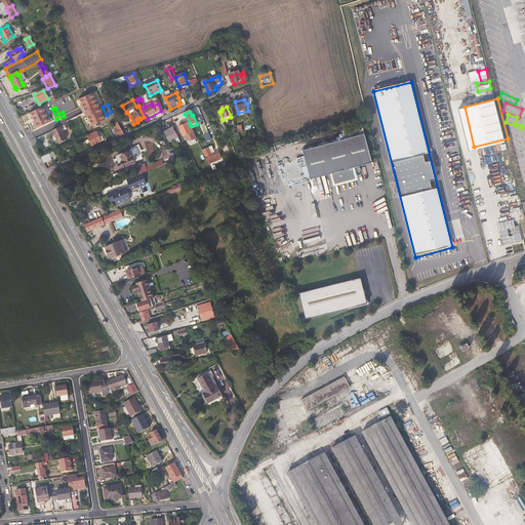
[(118,135),(119,138),(124,135),(117,123),(114,124),(117,130),(115,130),(116,133),(115,134),(116,136),(118,135)]
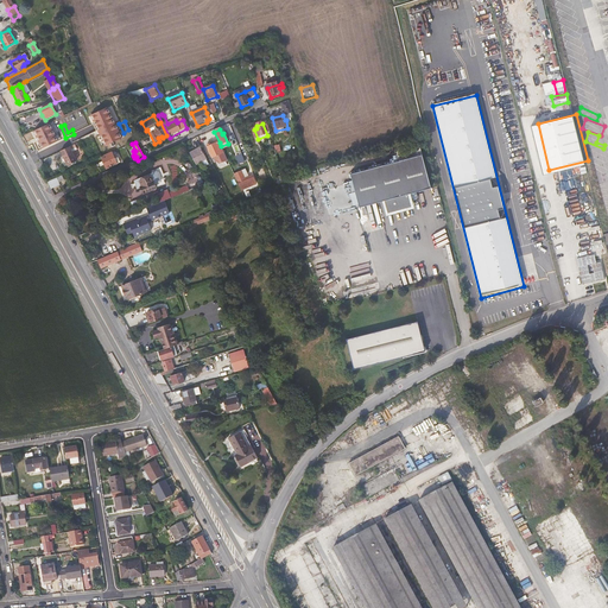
[(216,158),(220,165),(228,162),(221,146),(220,143),(211,146),(208,149),(213,159),(216,158)]
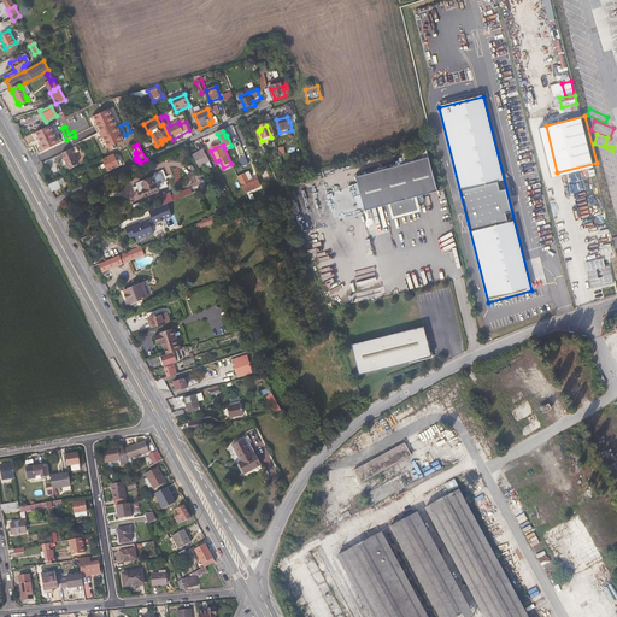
[(72,156),(78,153),(75,147),(60,154),(69,169),(77,165),(72,156)]
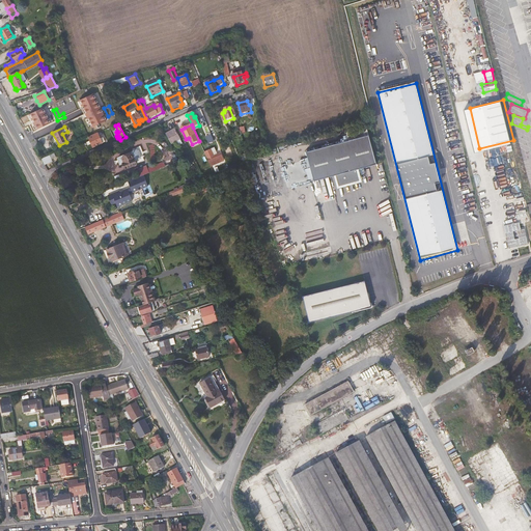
[(337,186),(350,183),(360,180),(357,169),(376,165),(367,127),(346,132),(348,140),(306,150),(312,179),(334,174),(337,186)]
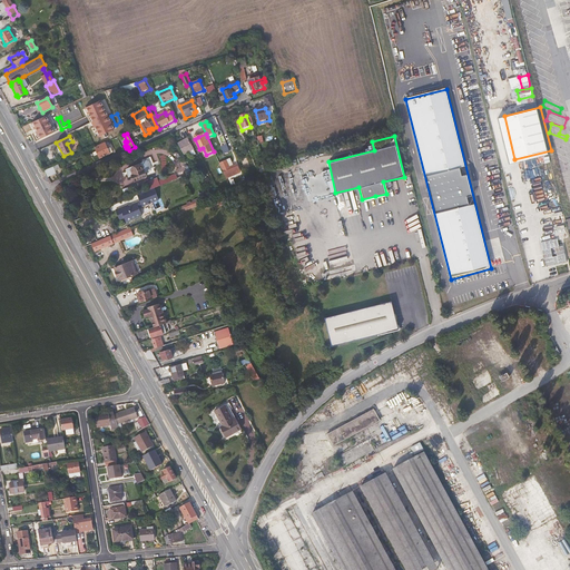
[(183,154),(192,149),(187,140),(178,145),(183,154)]
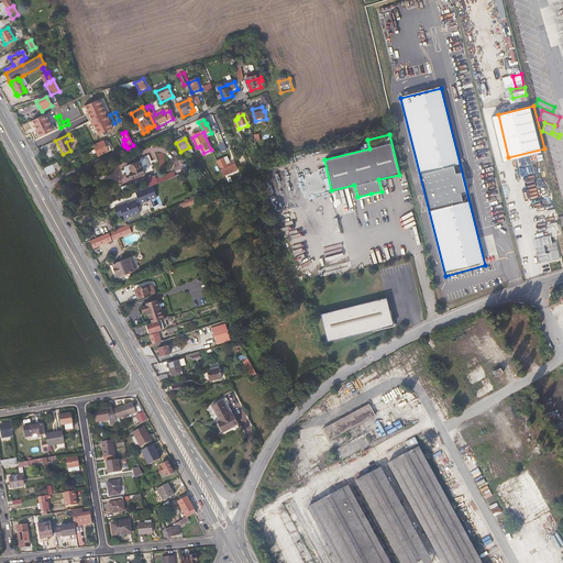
[(110,146),(107,147),(103,142),(94,146),(96,151),(92,152),(94,155),(97,153),(99,157),(112,151),(110,146)]
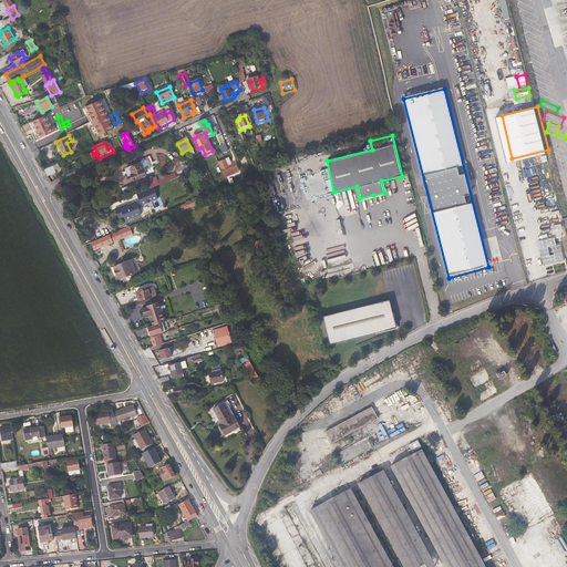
[(132,183),(144,177),(138,165),(125,171),(127,177),(130,176),(132,183)]
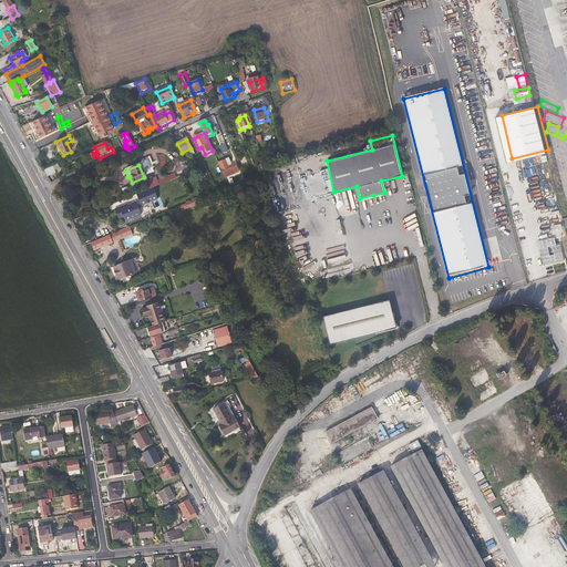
[(237,175),(235,171),(237,169),(236,165),(222,172),(225,179),(237,175)]
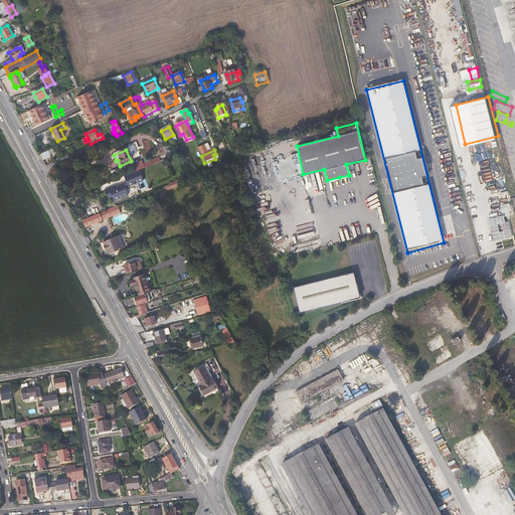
[(39,155),(42,161),(50,157),(48,152),(39,155)]
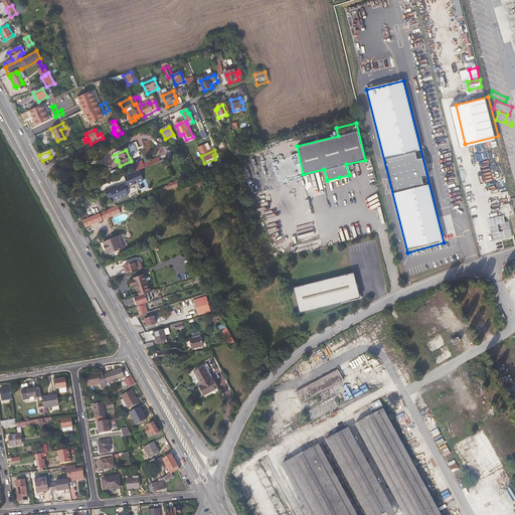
[(135,180),(141,177),(139,172),(124,178),(127,183),(116,188),(116,187),(105,191),(107,198),(113,195),(116,201),(128,196),(125,189),(127,189),(126,187),(136,183),(135,180)]
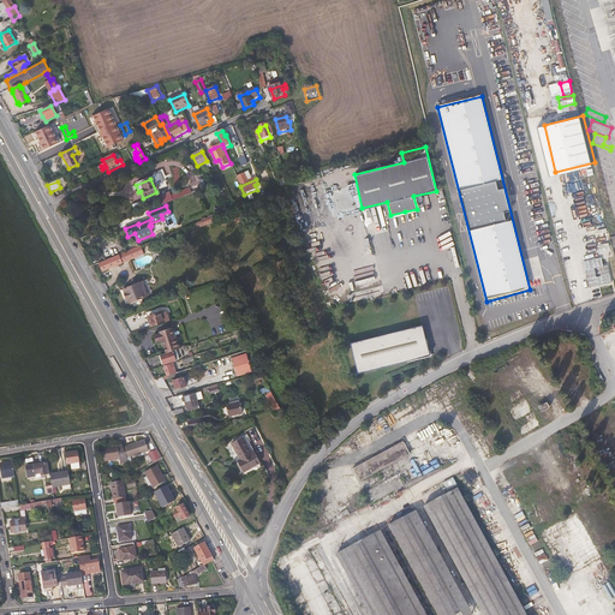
[(169,218),(171,218),(168,212),(161,215),(162,219),(150,224),(151,226),(162,221),(169,218)]
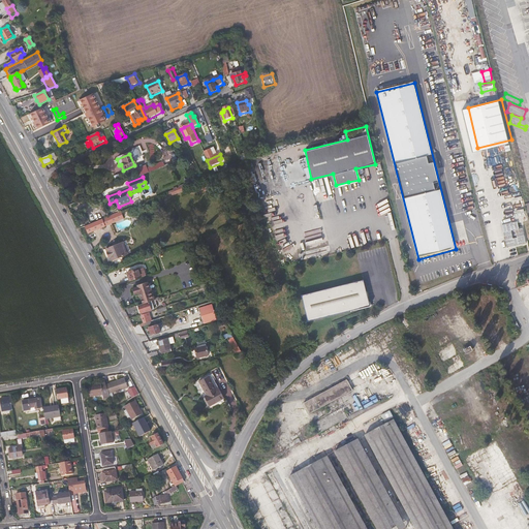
[(169,197),(185,191),(184,187),(168,194),(169,197)]
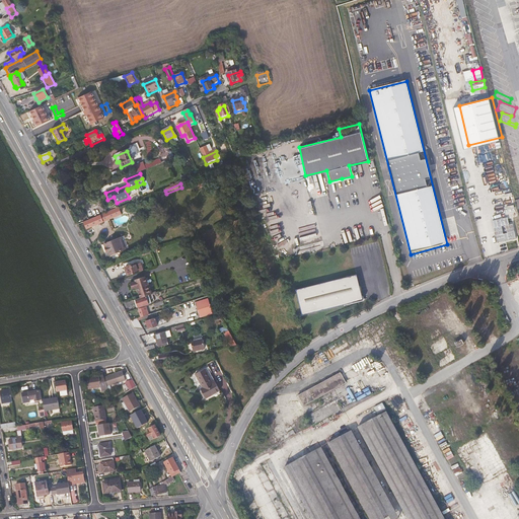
[(121,216),(118,209),(106,214),(108,221),(121,216)]
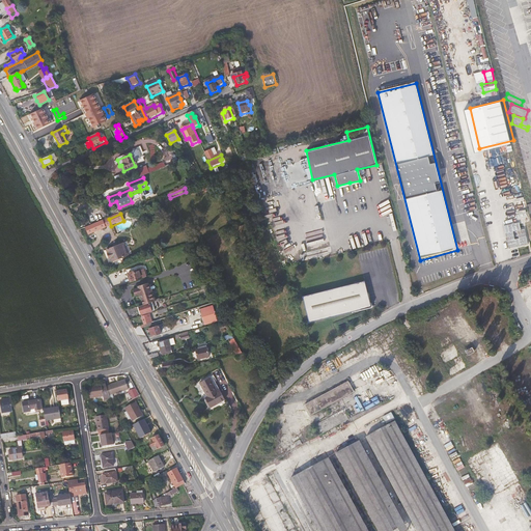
[(105,228),(111,226),(109,219),(103,221),(105,228)]
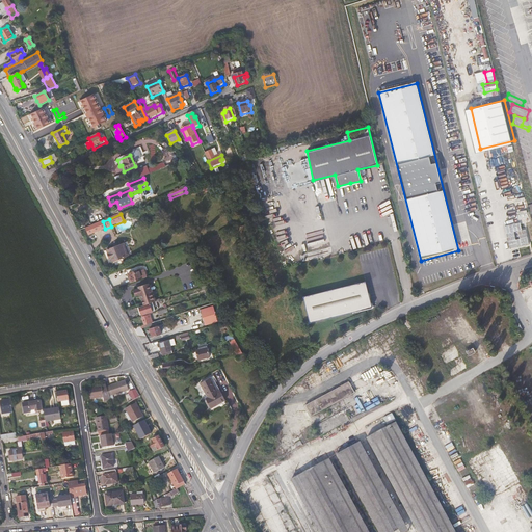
[(85,229),(88,236),(105,229),(103,221),(85,229)]
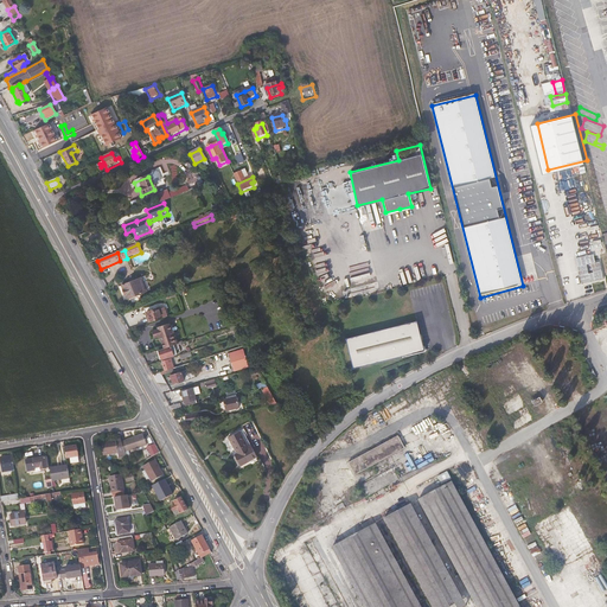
[(581,285),(604,281),(600,261),(595,262),(594,255),(576,257),(581,285)]
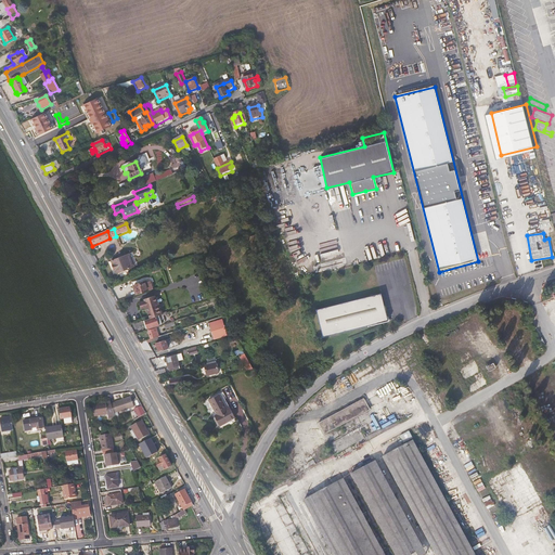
[(116,275),(133,269),(129,256),(111,263),(116,275)]
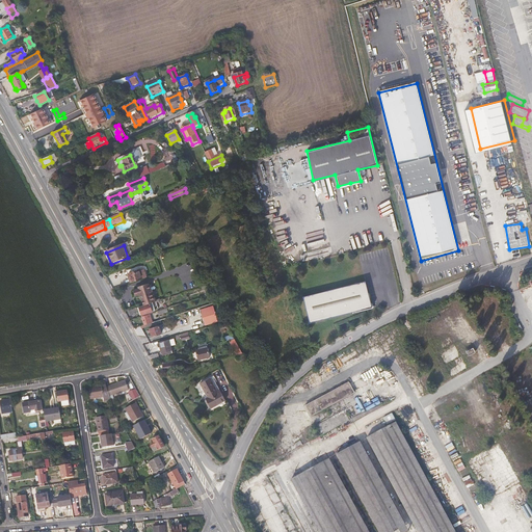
[(145,275),(141,276),(140,272),(128,275),(131,285),(147,281),(145,275)]
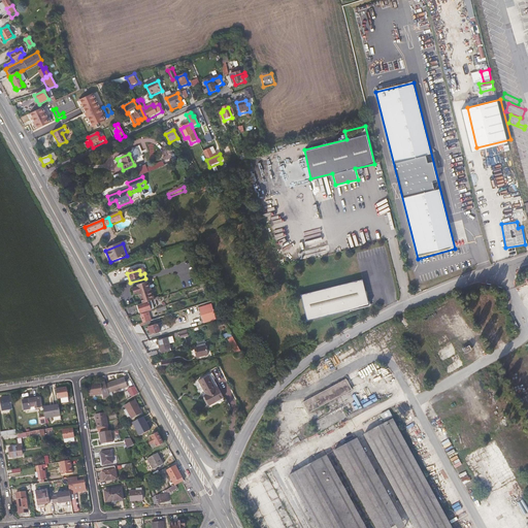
[(366,306),(360,281),(321,291),(298,296),(304,322),(366,306)]
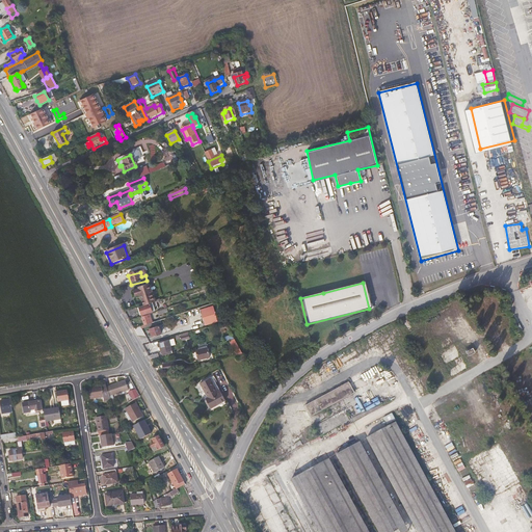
[(133,293),(135,298),(139,297),(143,309),(153,306),(156,304),(152,293),(151,293),(149,286),(137,290),(138,291),(133,293)]
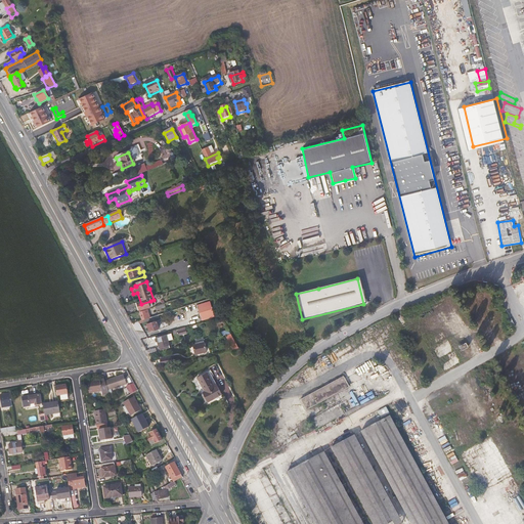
[(153,309),(150,301),(141,304),(135,306),(137,312),(139,312),(139,313),(153,309)]
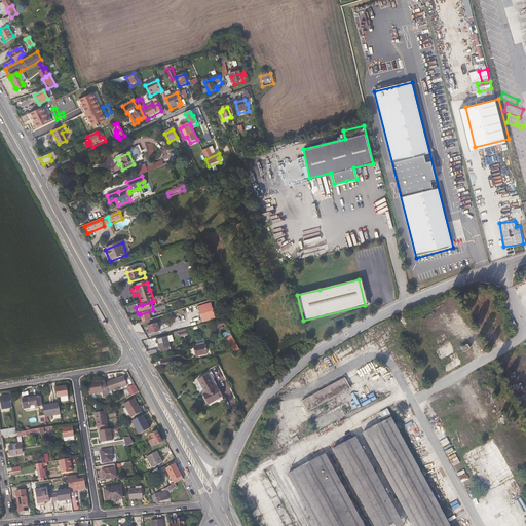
[(203,324),(215,321),(211,306),(199,309),(203,324)]
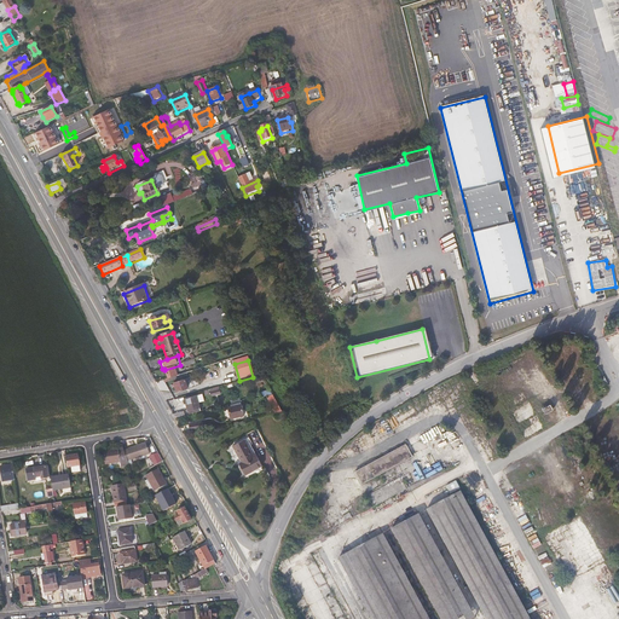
[(179,375),(179,371),(173,374),(172,370),(166,372),(168,381),(177,379),(180,377),(179,375)]
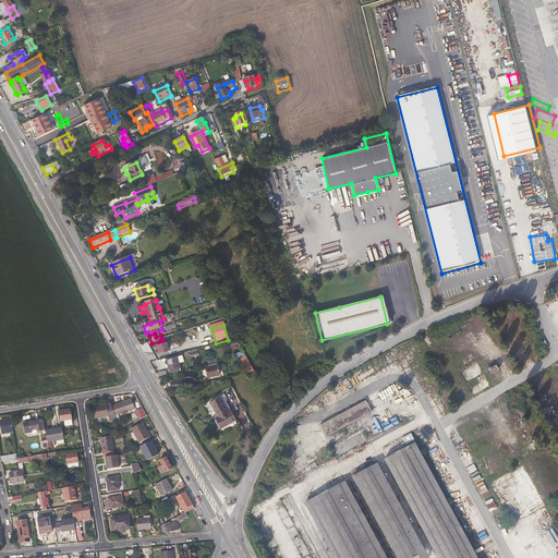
[(167,346),(168,346),(168,344),(156,348),(159,355),(169,352),(167,346)]
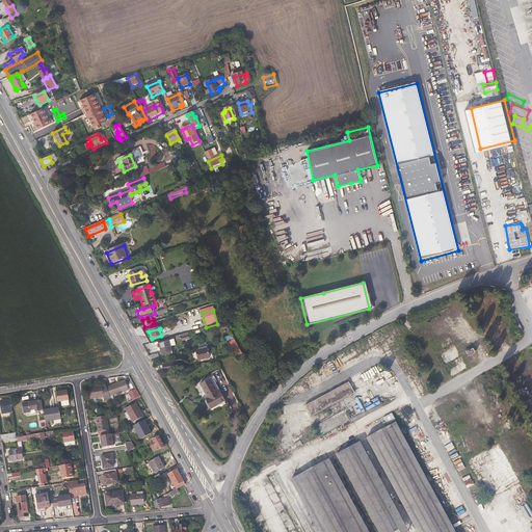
[(162,358),(171,355),(168,343),(158,346),(162,358)]
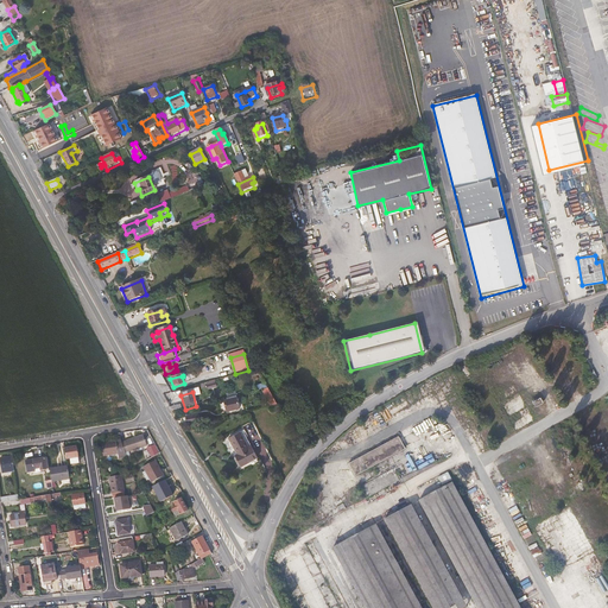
[(223,404),(227,416),(240,413),(236,399),(230,401),(230,403),(223,404)]
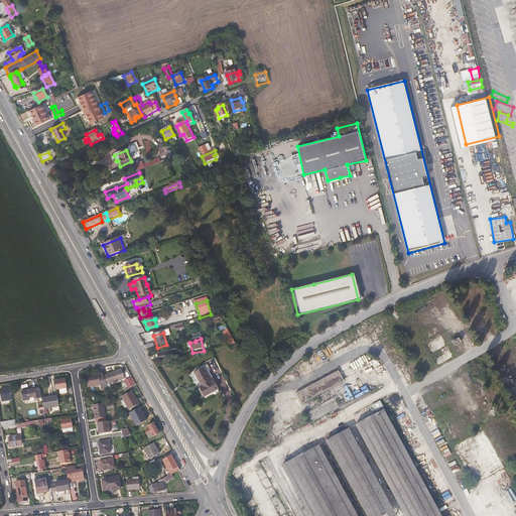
[(219,389),(214,379),(211,380),(205,367),(195,372),(202,385),(200,386),(206,396),(219,389)]
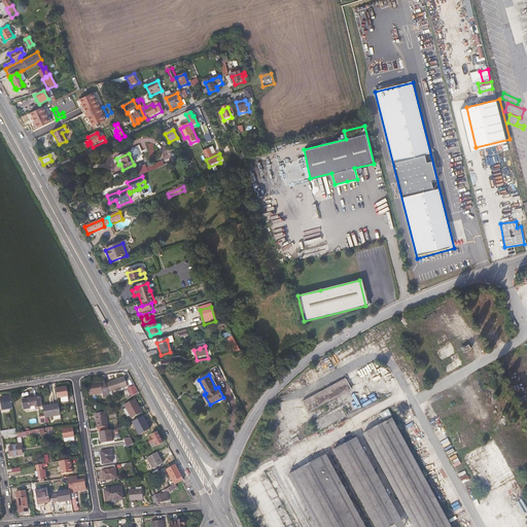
[(129,386),(126,378),(106,384),(109,395),(111,398),(114,397),(112,392),(129,386)]
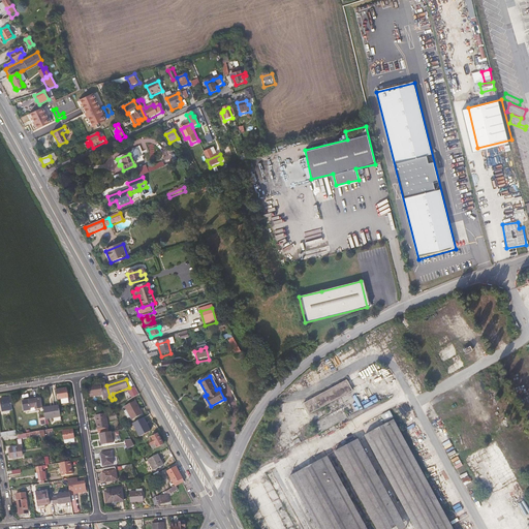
[(310,413),(343,396),(353,391),(347,380),(304,403),(310,413)]
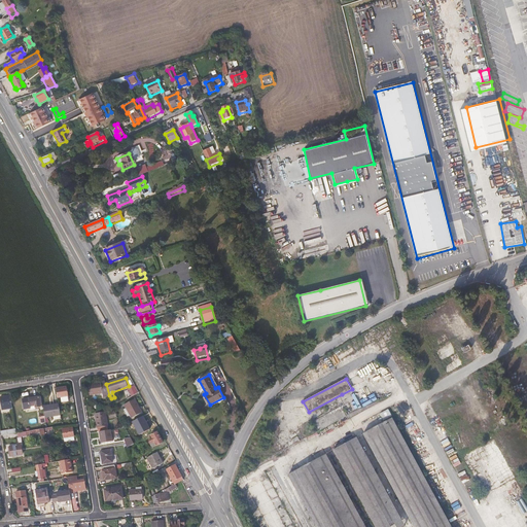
[(109,395),(106,384),(105,381),(89,384),(90,395),(103,393),(103,396),(109,395)]
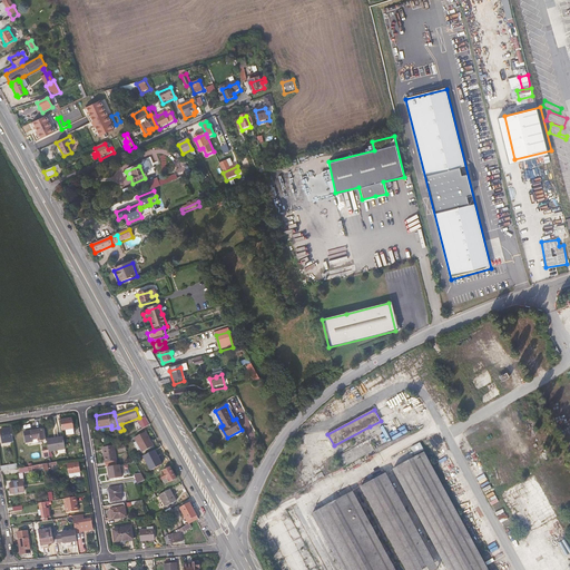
[(379,436),(401,424),(395,415),(373,428),(379,436)]
